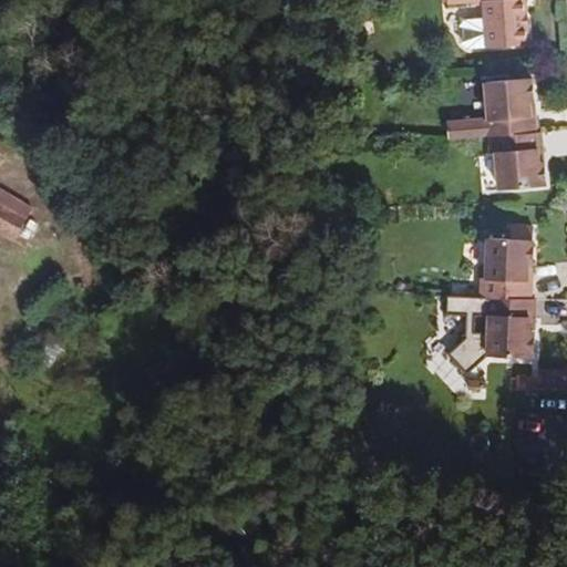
[(446,0),(447,3),(484,0),(485,21),(467,22),(462,29),(463,43),(470,49),(487,48),(487,49),(529,45),(525,0),(446,0)]
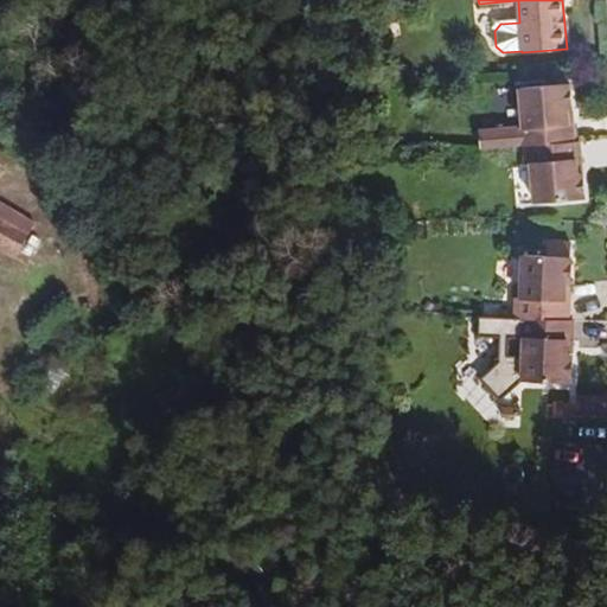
[(568,108),(573,108),(570,83),(521,88),(524,128),(479,132),(480,151),(524,147),(575,142),(574,126),(569,126),(568,108)]
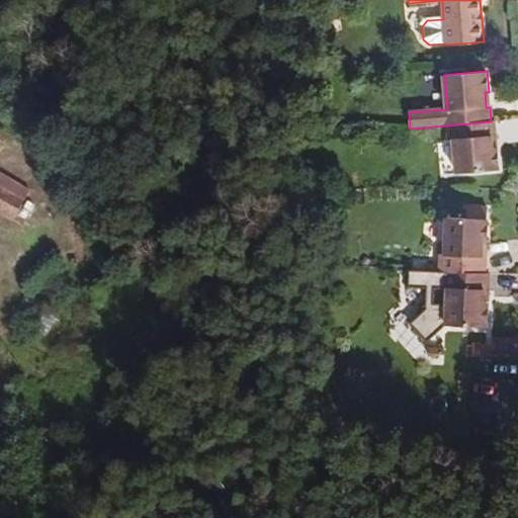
[(491,121),(447,125),(449,141),(453,141),(456,174),(499,170),(497,148),(493,148),(492,135),(496,135),(495,121),(491,121)]
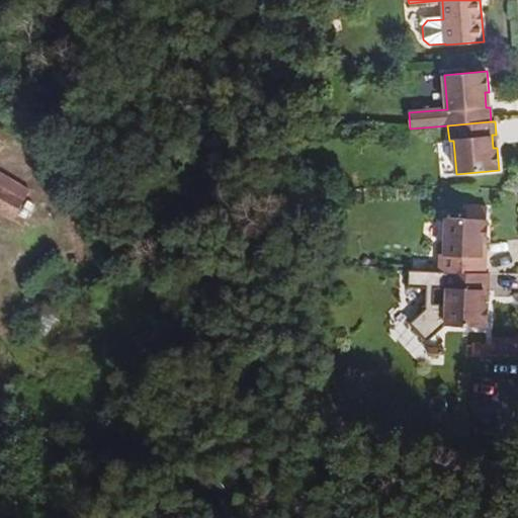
[(20,205),(28,192),(0,175),(0,211),(12,220),(13,219),(25,225),(32,212),(20,205)]
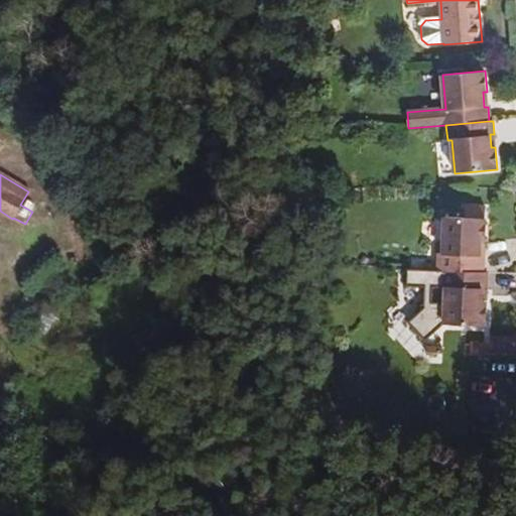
[(467,218),(485,219),(486,208),(467,207),(467,218)]
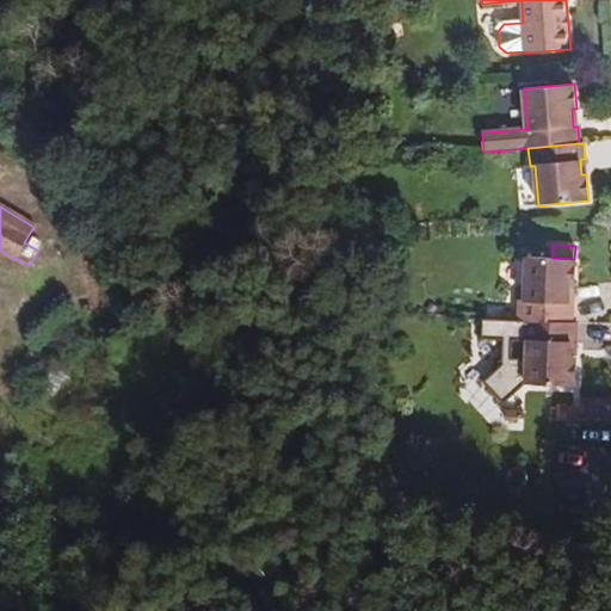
[(518,320),(573,322),(573,304),(568,304),(569,289),(574,289),(574,259),(553,258),(526,257),(524,300),(519,300),(518,313),(518,320)]
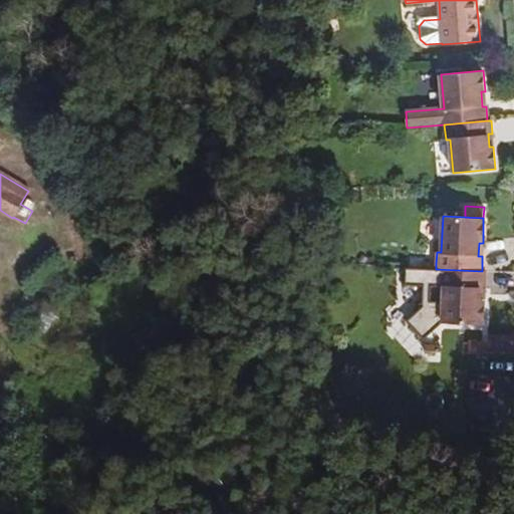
[(413,258),(412,268),(427,269),(427,263),(428,259),(413,258)]
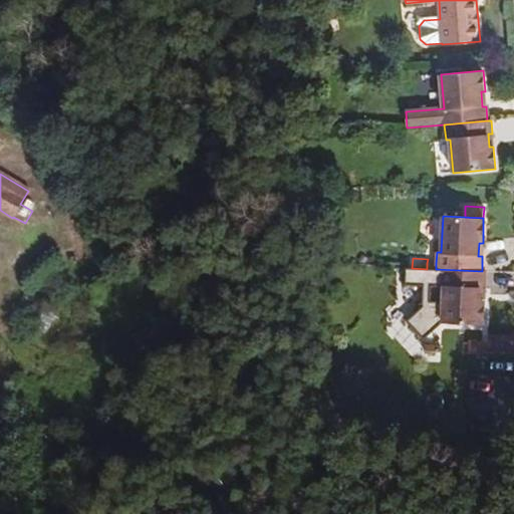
[(485,287),(486,272),(482,271),(436,269),(427,269),(412,268),(406,268),(405,285),(422,286),(421,300),(417,301),(416,305),(417,309),(420,310),(407,323),(425,341),(442,323),(484,325),(485,300),(480,299),(481,287),(485,287)]
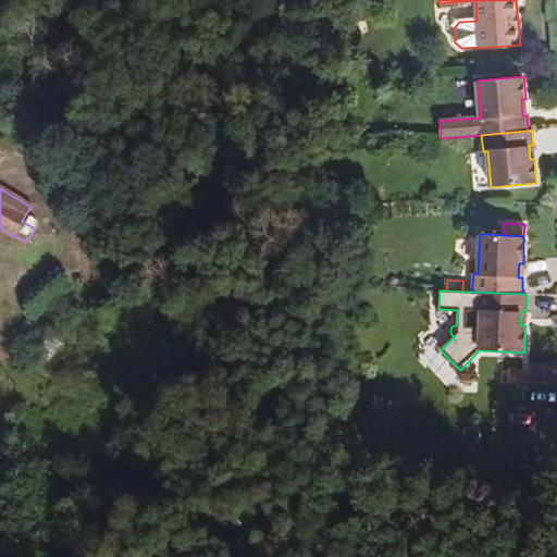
[(531,373),(530,385),(556,386),(556,363),(531,362),(531,373)]
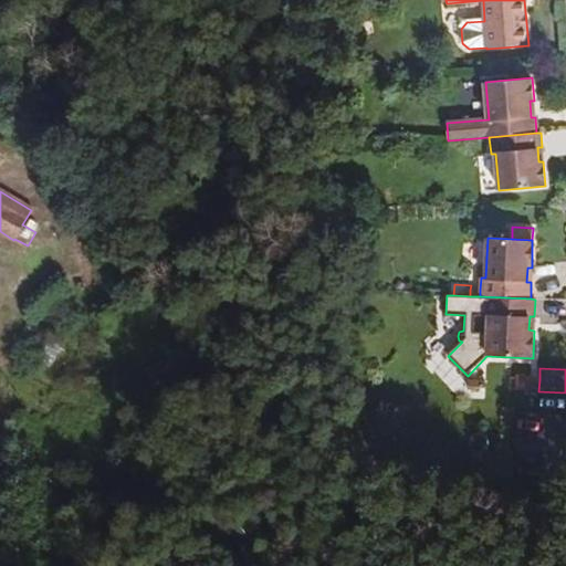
[(517,378),(517,390),(538,391),(540,379),(517,378)]
